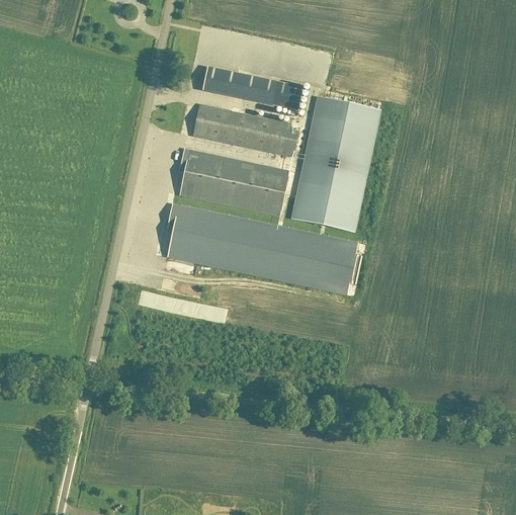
[(196,44),(227,50),(229,43),(226,43),(225,47),(221,46),(222,40),(198,36),(196,44)]
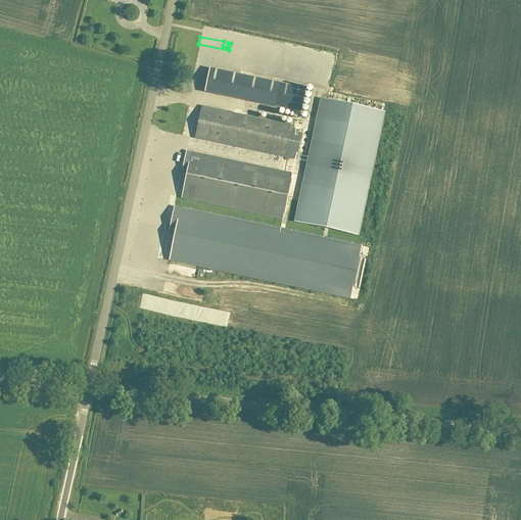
[(303,88),(207,67),(202,90),(299,110),(303,88)]
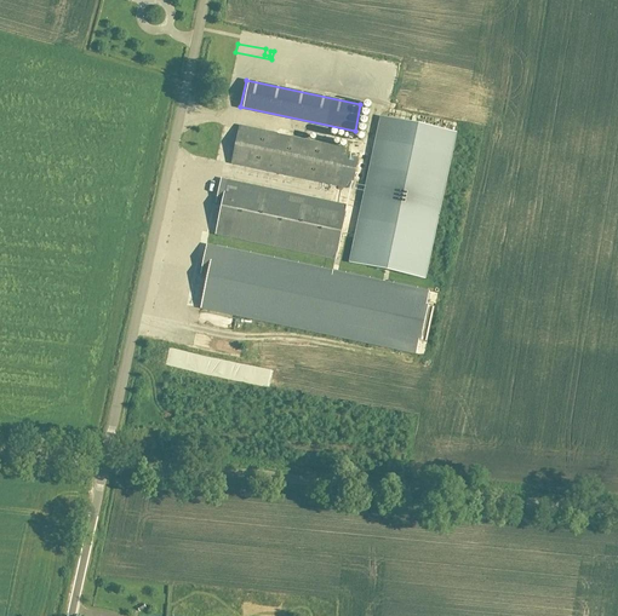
[(428,275),(452,128),(376,115),(352,262),(428,275)]
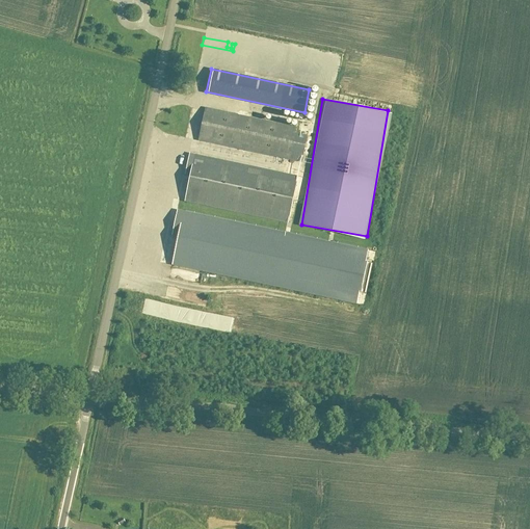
[(191,108),(186,136),(193,137),(199,110),(191,108)]
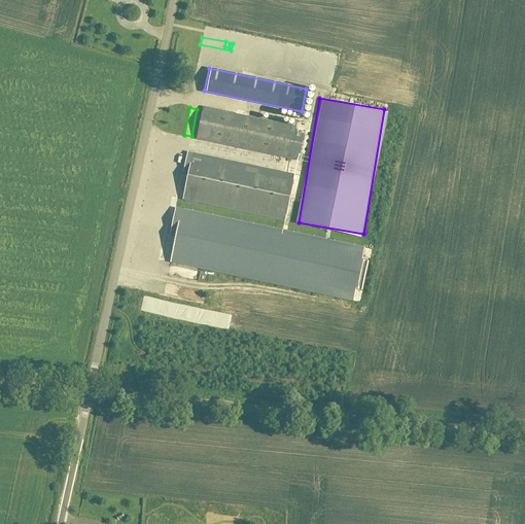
[(203,108),(197,138),(248,149),(249,155),(243,156),(265,162),(266,156),(279,160),(287,158),(293,159),(298,158),(302,143),(273,137),(269,120),(240,113),(226,117),(217,115),(215,123),(208,120),(207,116),(209,109),(203,108)]
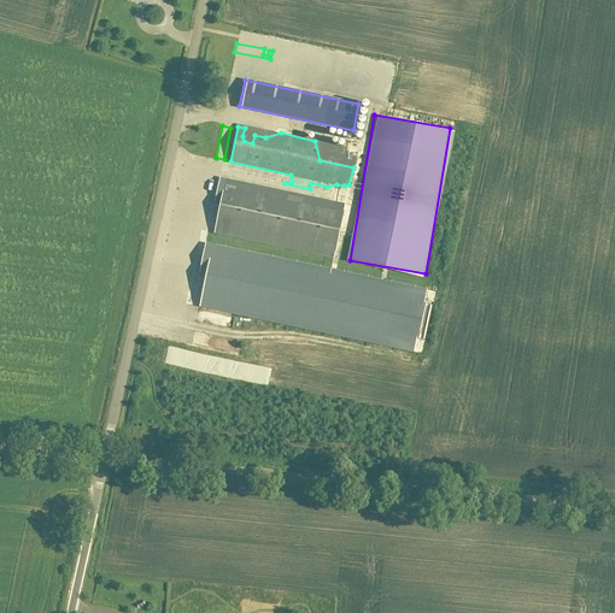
[(288,248),(333,257),(339,227),(332,225),(334,210),(341,212),(343,204),(306,198),(308,194),(223,178),(214,234),(288,247),(288,248)]
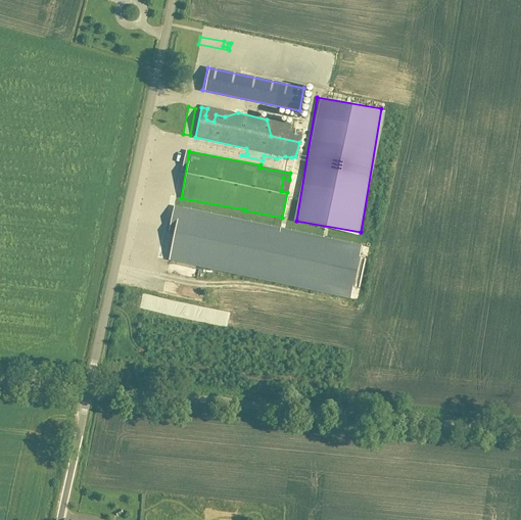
[(169,263),(361,296),(369,245),(362,244),(357,269),(225,245),(226,237),(233,239),(235,230),(234,230),(236,220),(174,208),(170,231),(174,231),(169,263)]
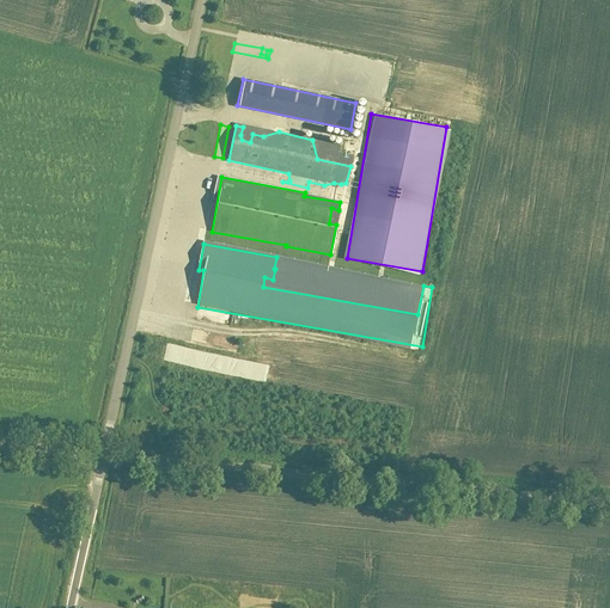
[(392,307),(406,309),(410,287),(402,286),(401,292),(395,290),(396,282),(315,268),(315,269),(309,268),(305,287),(352,295),(351,302),(392,311),(392,307)]
